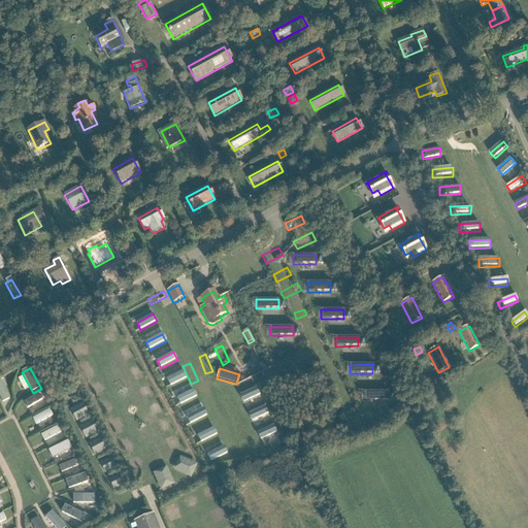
[(332,380),(342,374),(340,369),(329,374),(332,380)]
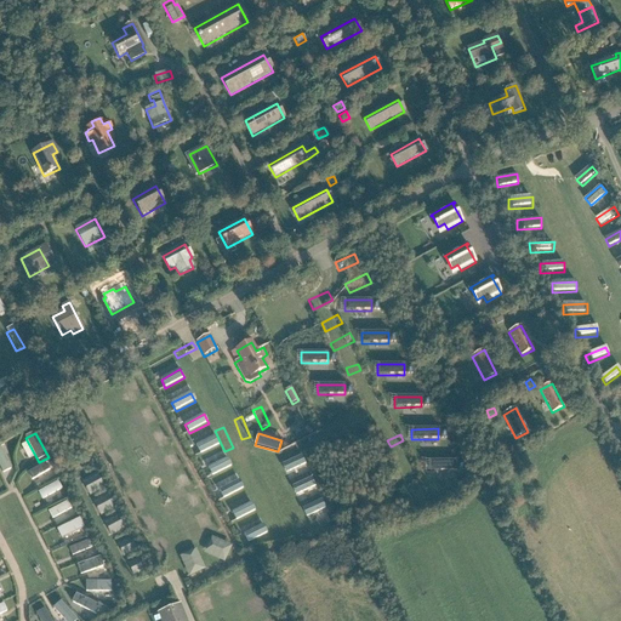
[(201,455),(221,445),(216,436),(197,446),(201,455)]
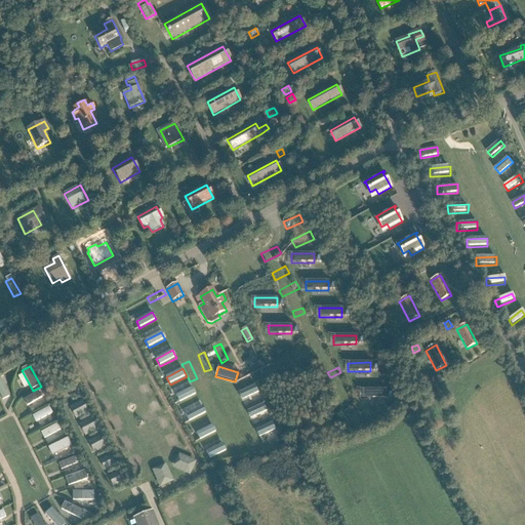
[(10,398),(1,379),(0,379),(0,396),(3,402),(10,398)]
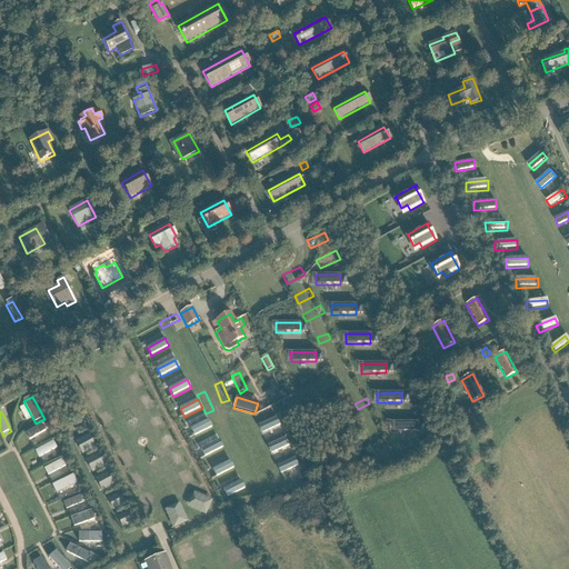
[(261,435),(280,426),(277,418),(258,427),(261,435)]
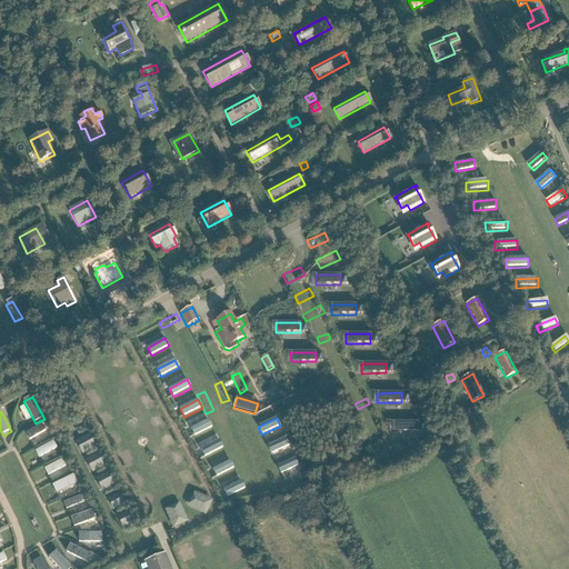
[(195,437),(212,428),(209,420),(191,429),(195,437)]
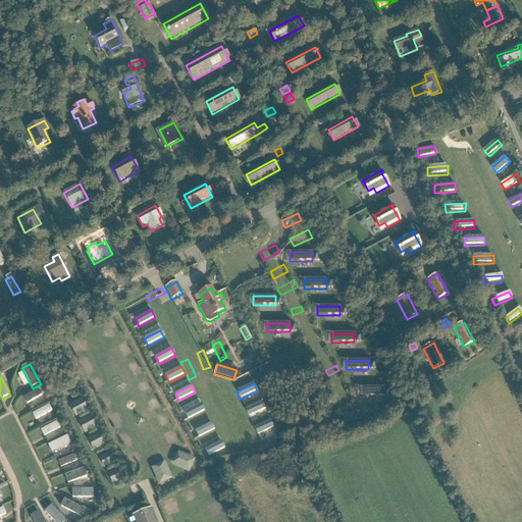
[(361,397),(383,397),(383,387),(361,387),(361,397)]
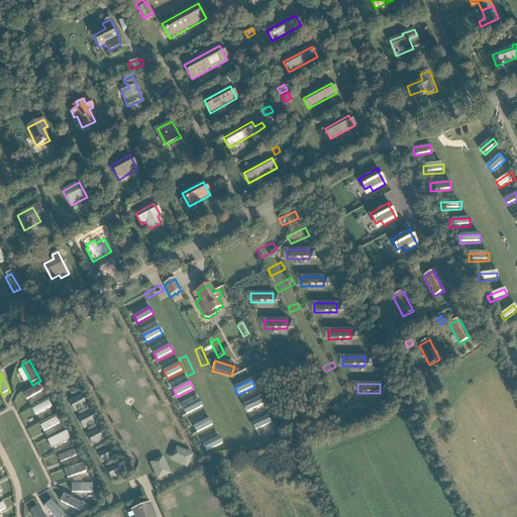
[(42,393),(38,387),(23,395),(27,401),(42,393)]
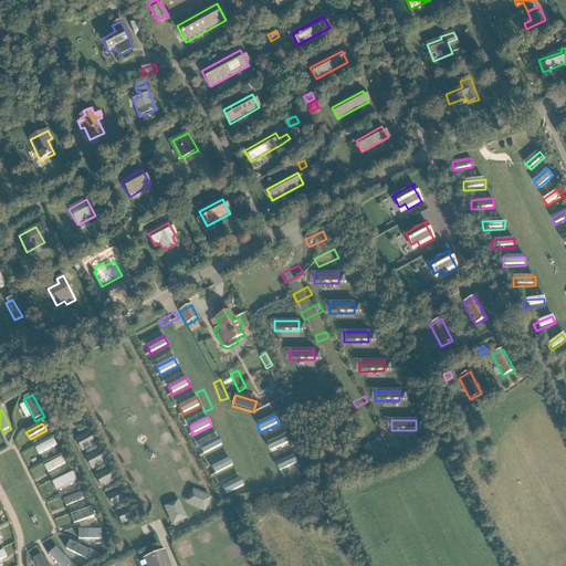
[(373,448),(392,439),(388,430),(368,439),(373,448)]
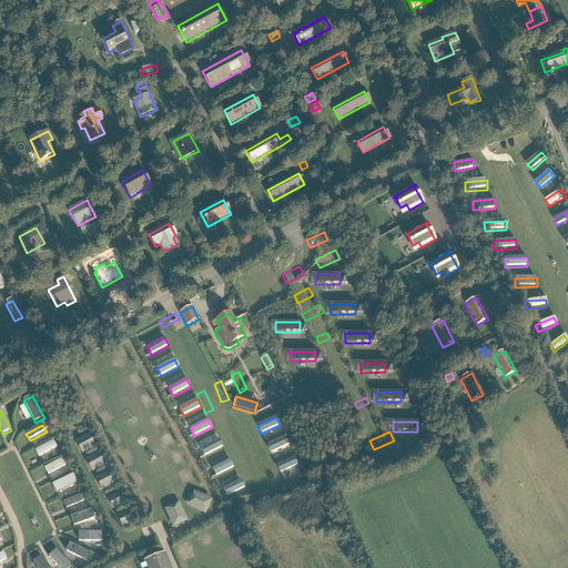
[(270,454),(288,446),(285,438),(266,446),(270,454)]
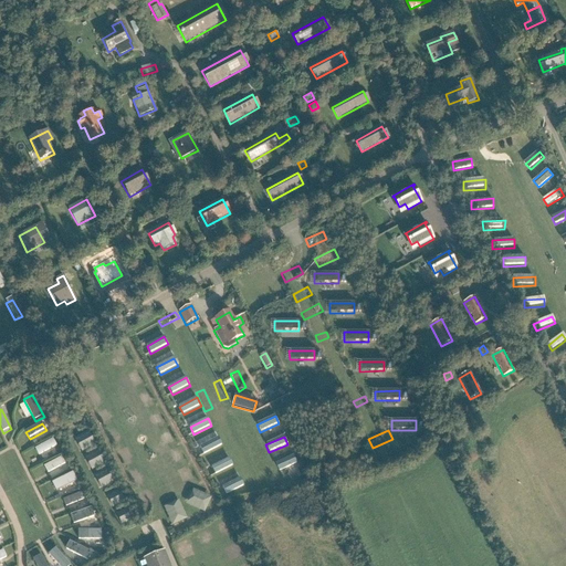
[(203,456),(221,446),(218,438),(200,448),(203,456)]
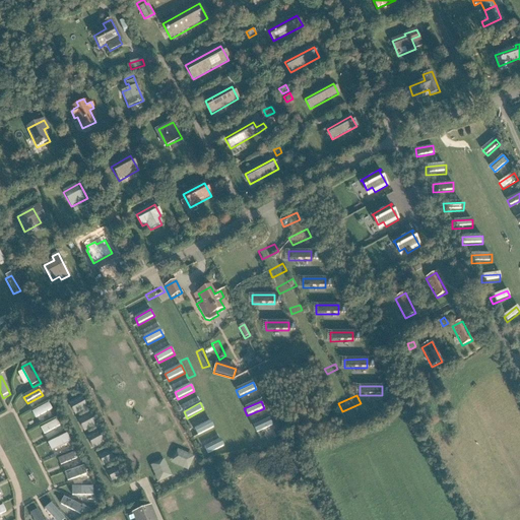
[(52,410),(49,403),(31,413),(36,419),(52,410)]
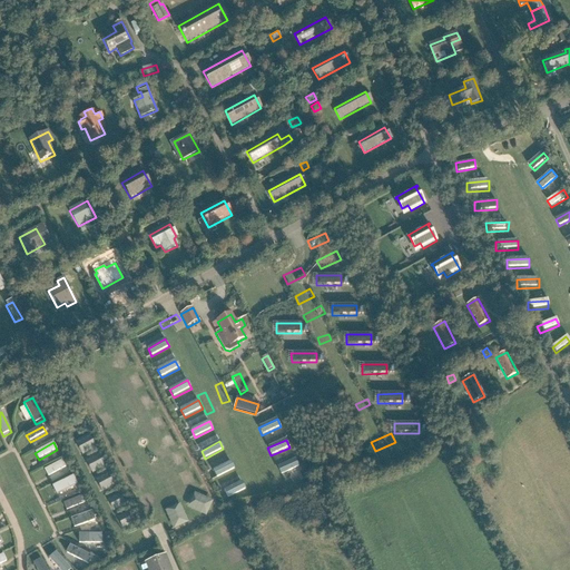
[(387,470),(405,461),(401,452),(383,461),(387,470)]
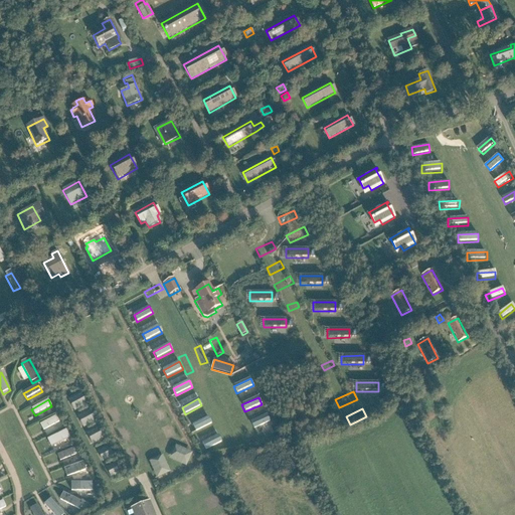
[(82,420),(83,420),(84,424),(95,419),(92,411),(80,416),(82,420)]
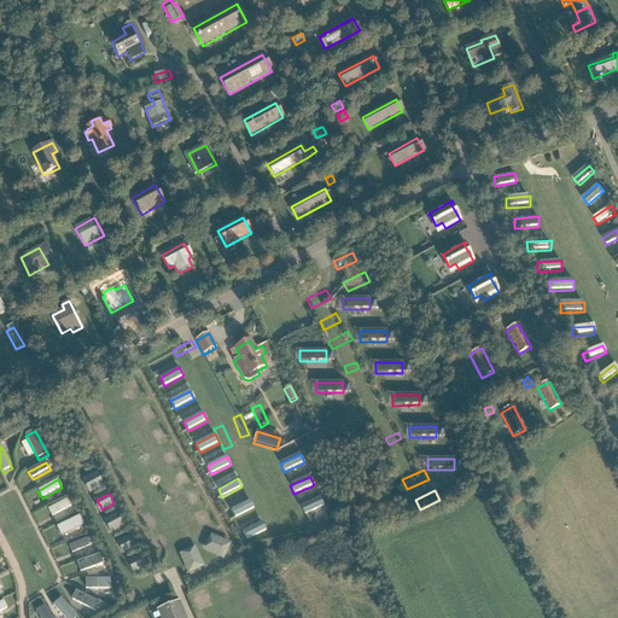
[(304,516),(324,507),(320,499),(299,507),(304,516)]
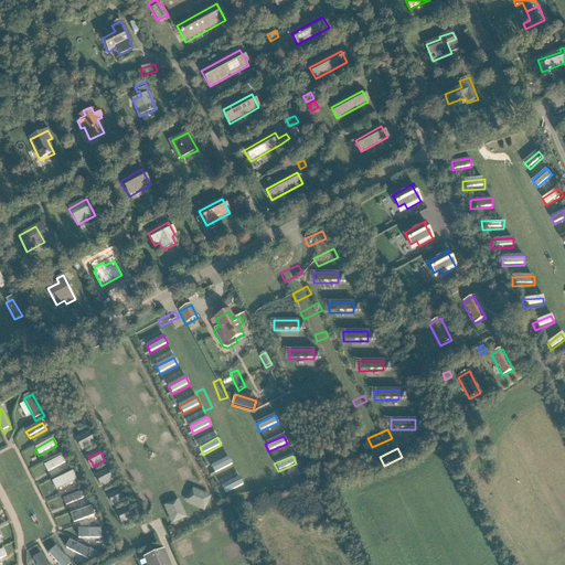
[(65,464),(62,457),(44,467),(48,473),(65,464)]
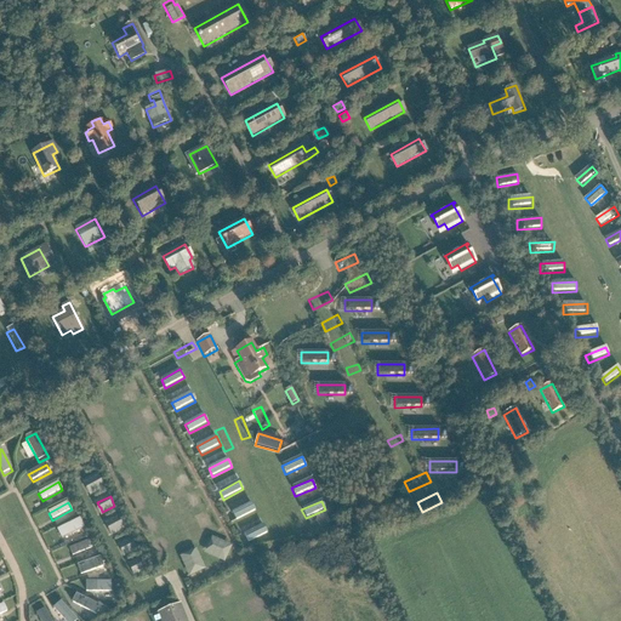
[(237,522),(256,512),(251,503),(232,513),(237,522)]
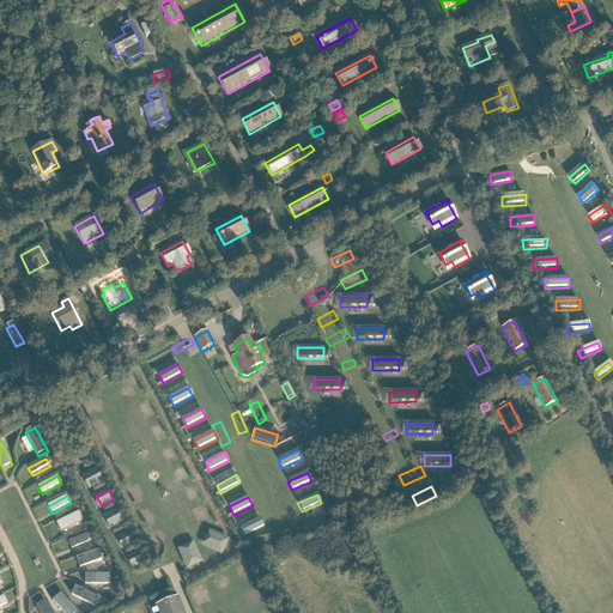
[(79,514),(56,525),(62,534),(84,523),(79,514)]
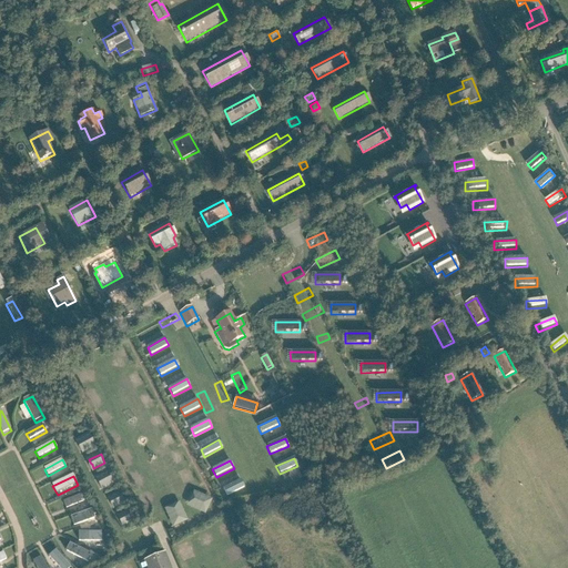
[(227,497),(245,488),(241,480),(223,489),(227,497)]
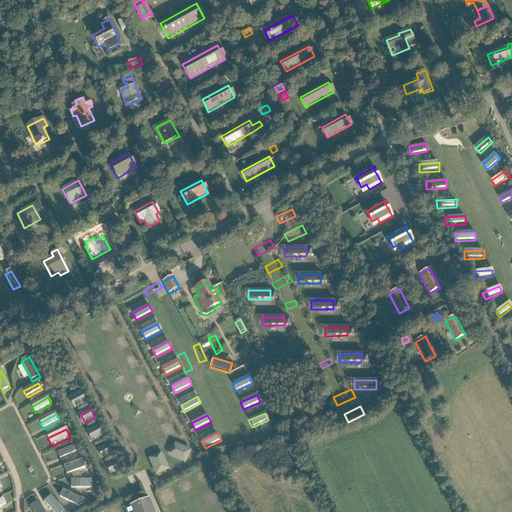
[(168,457),(185,465),(192,451),(174,443),(168,457)]
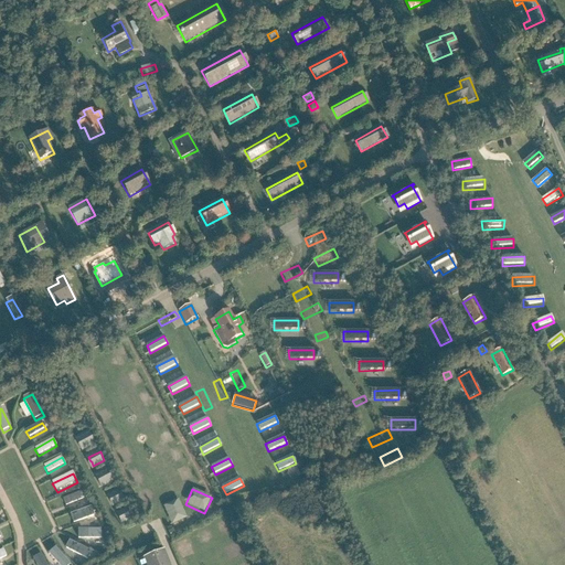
[(83,500),(80,492),(62,500),(65,507),(83,500)]
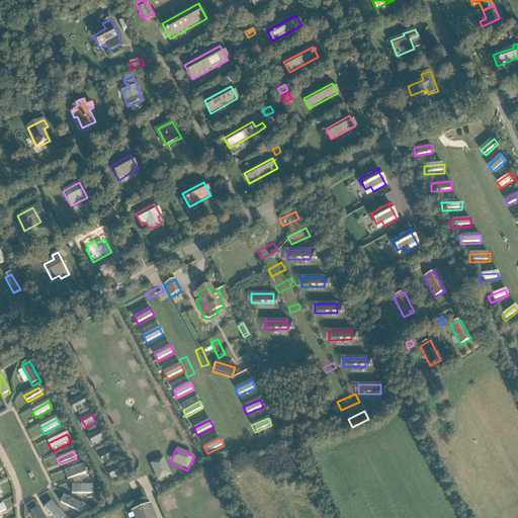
[(164,458),(150,464),(157,482),(171,476),(164,458)]
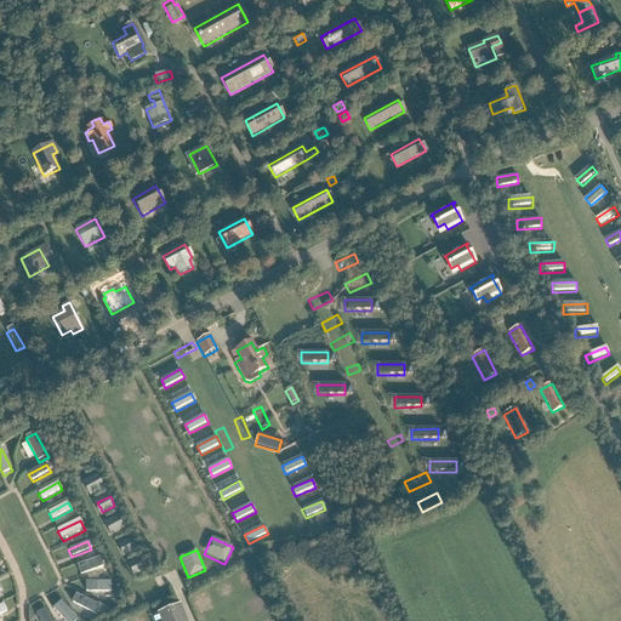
[(104,568),(101,558),(78,567),(81,576),(104,568)]
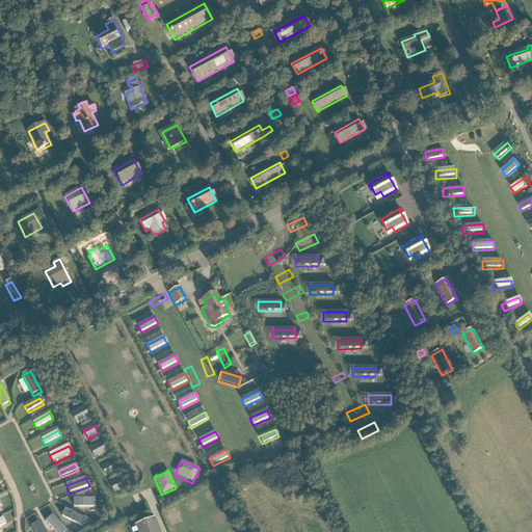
[(97,509),(97,500),(74,500),(74,509),(97,509)]
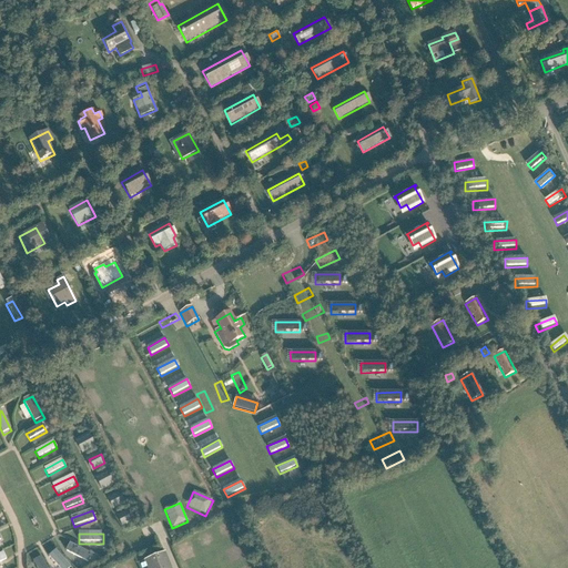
[(89,565),(93,557),(70,545),(67,553),(89,565)]
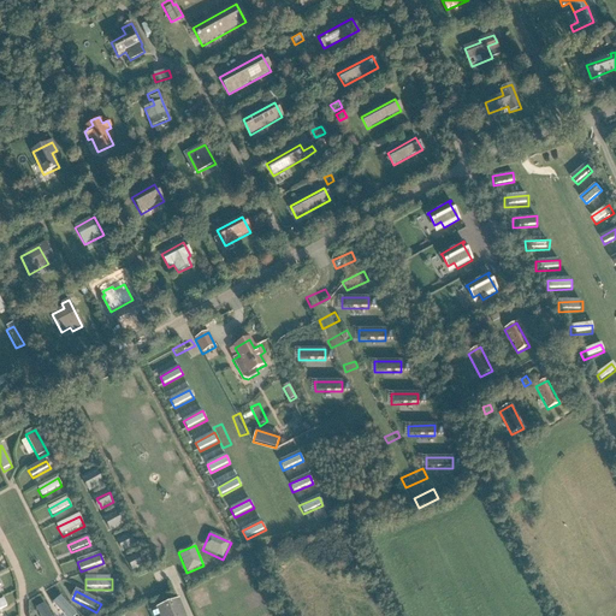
[(63,615),(76,615),(60,598),(53,604),(63,615)]
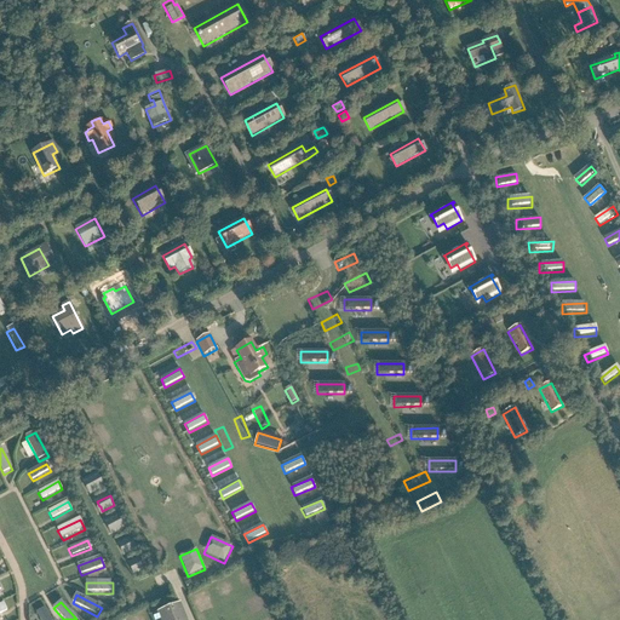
[(185,619),(181,604),(150,616),(151,619),(185,619)]
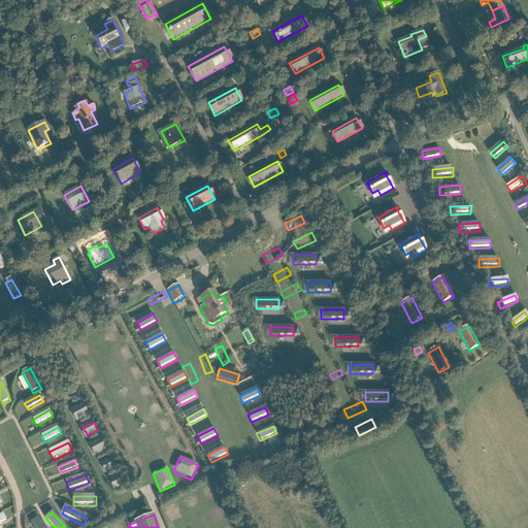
[(43,527),(39,519),(31,523),(33,527),(43,527)]
